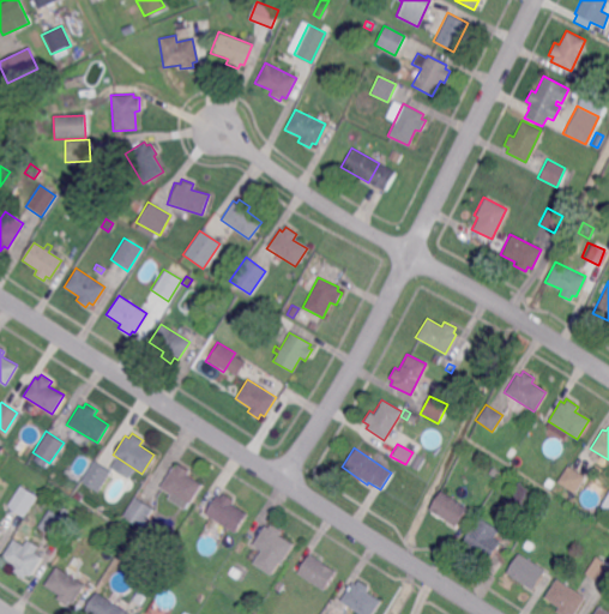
[(507,459),(502,456),(507,449),(512,452),(507,459)]
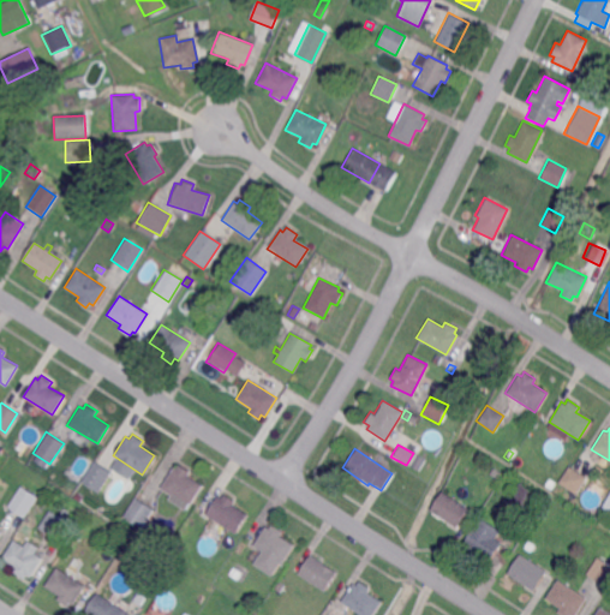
[(416,470),(408,465),(414,455),(422,459),(416,470)]
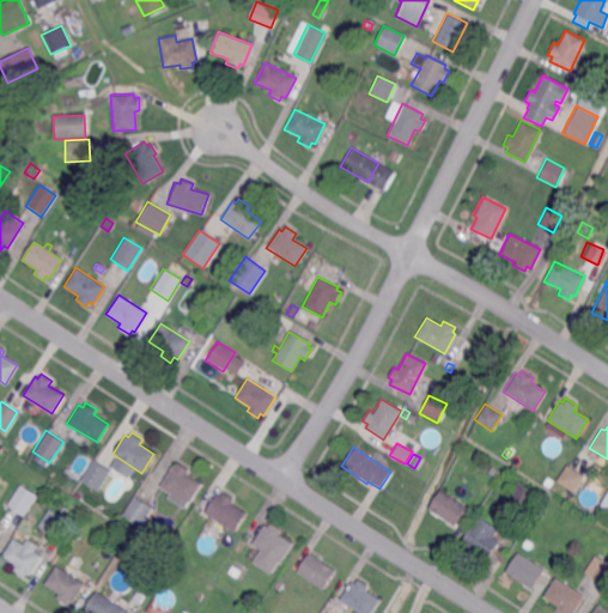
[(97,490),(80,479),(93,459),(110,469),(97,490)]
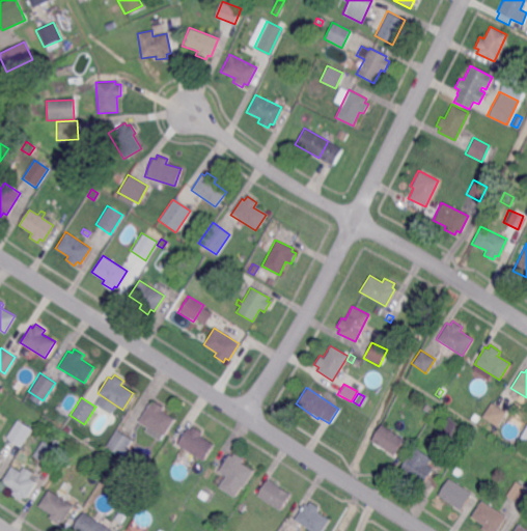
[(162,408),(160,411),(173,420),(162,436),(161,436),(158,441),(143,431),(145,428),(136,422),(148,403),(150,404),(153,401),(162,408)]
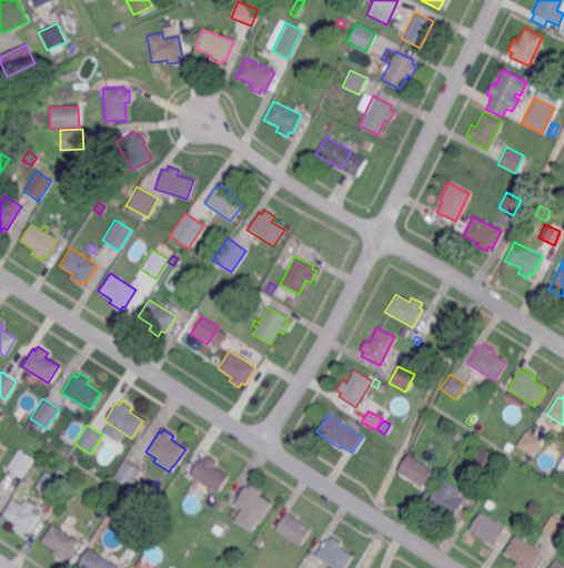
[(531,456),(514,445),(524,430),(541,440),(531,456)]
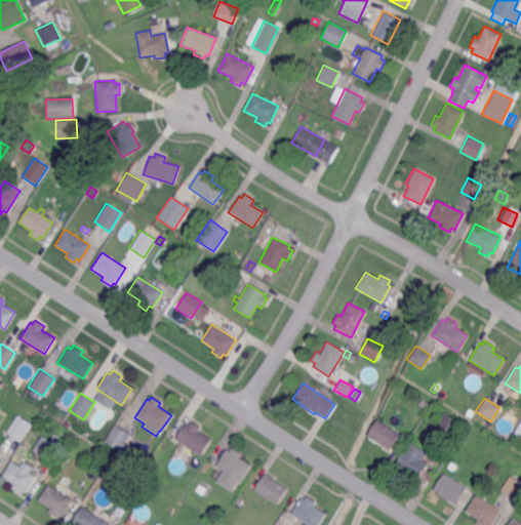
[(451,439),(432,427),(442,412),(461,425),(451,439)]
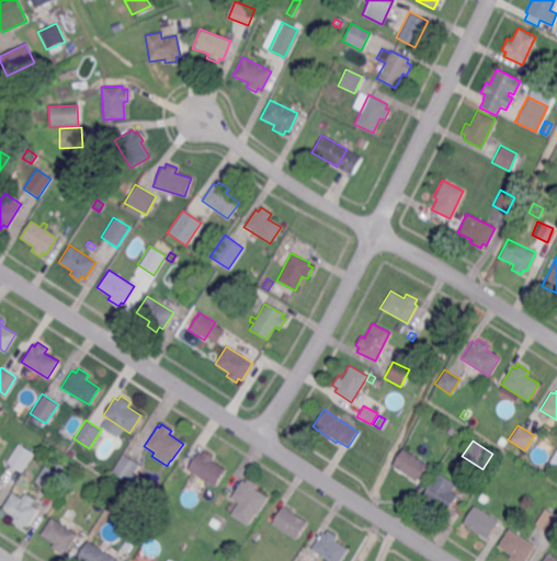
[(21,471),(6,461),(18,443),(33,453),(21,471)]
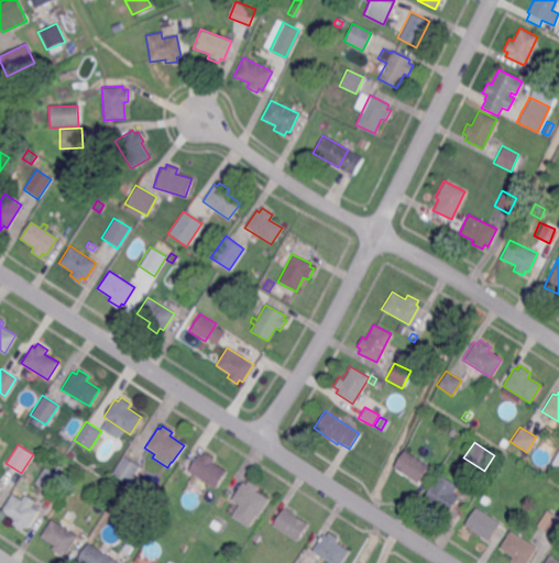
[(558,471),(549,464),(558,449),(558,471)]
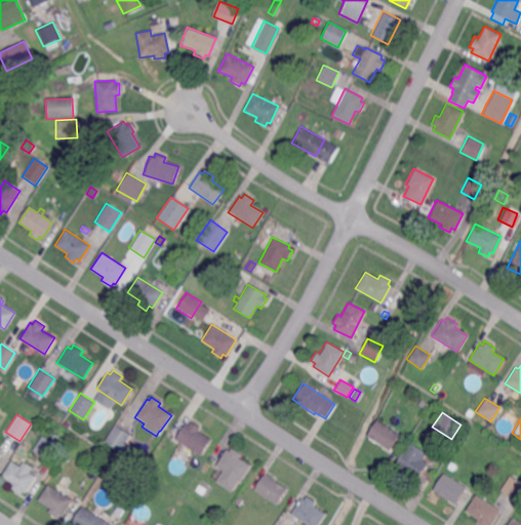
[(388,450),(365,435),(375,419),(398,435),(388,450)]
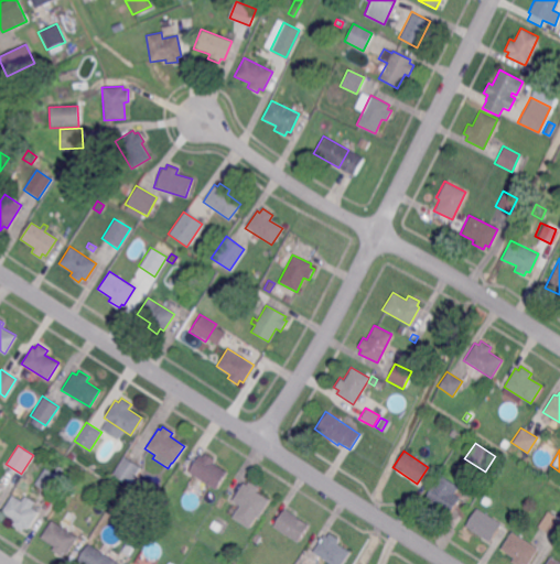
[(215,458),(212,463),(226,472),(215,489),(207,485),(205,488),(197,484),(200,480),(187,473),(198,454),(202,457),(205,453),(215,458)]
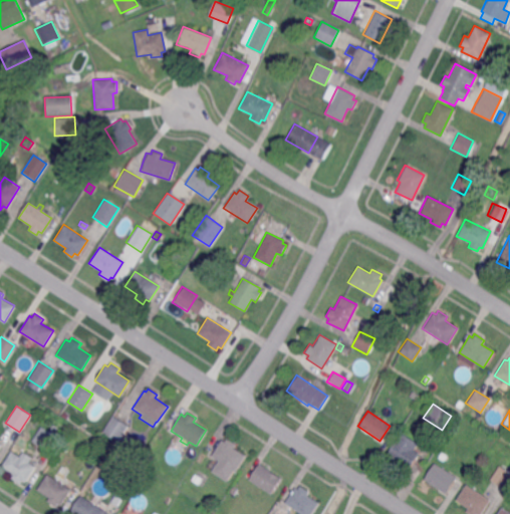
[(489,426),(482,422),(486,416),(492,420),(489,426)]
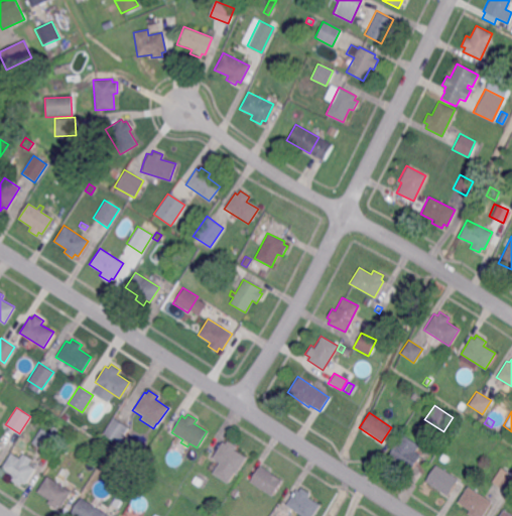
[(117,443),(102,434),(112,418),(127,427),(117,443)]
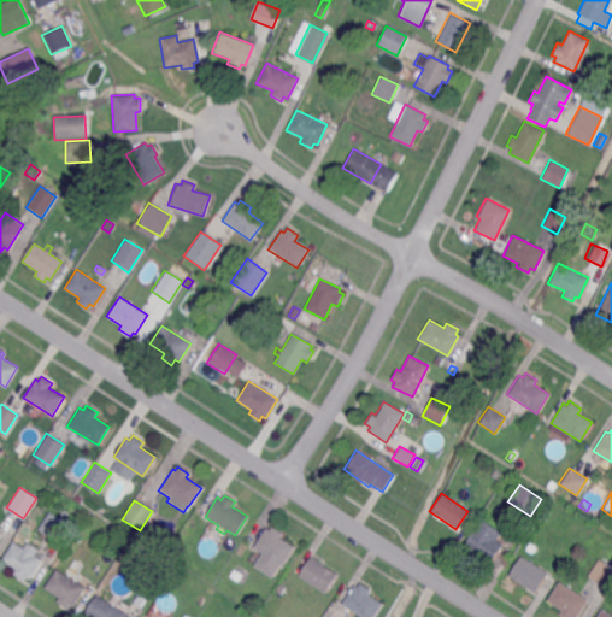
[(78,521),(62,545),(37,528),(48,512),(57,517),(63,510),(78,521)]
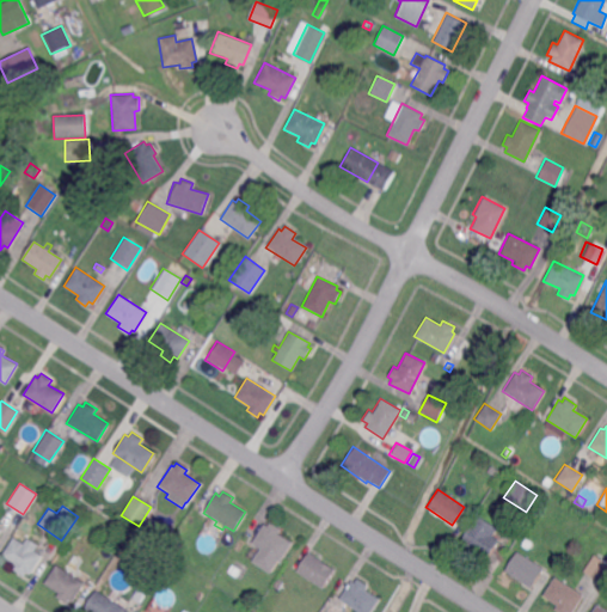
[(484,558),(459,540),(476,515),(485,521),(480,528),(497,539),(484,558)]
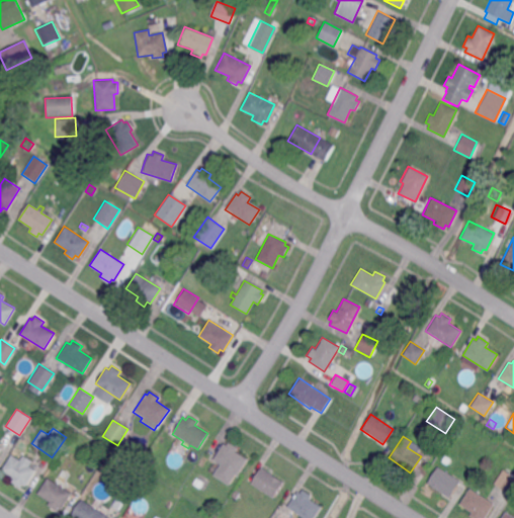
[(235,447),(233,451),(245,459),(234,476),(231,472),(223,486),(206,476),(215,462),(209,459),(221,443),(223,445),(226,441),(235,447)]
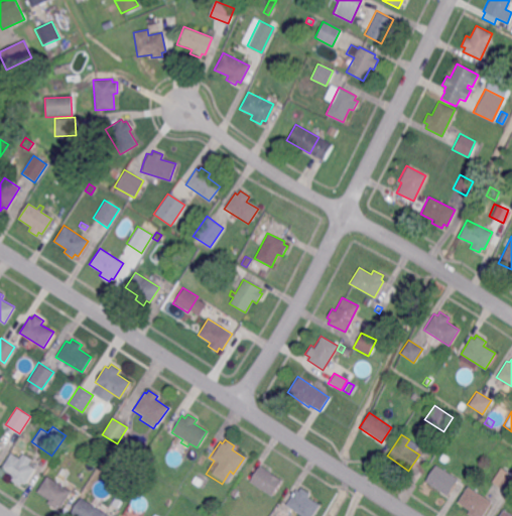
[(20,458),(23,453),(32,459),(29,464),(35,468),(25,483),(22,481),(20,485),(12,479),(14,476),(1,468),(11,452),(20,458)]
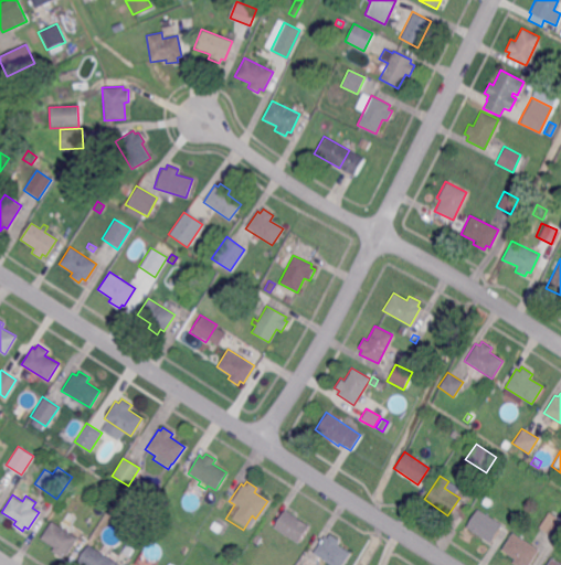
[(57,514),(52,511),(57,503),(62,507),(57,514)]
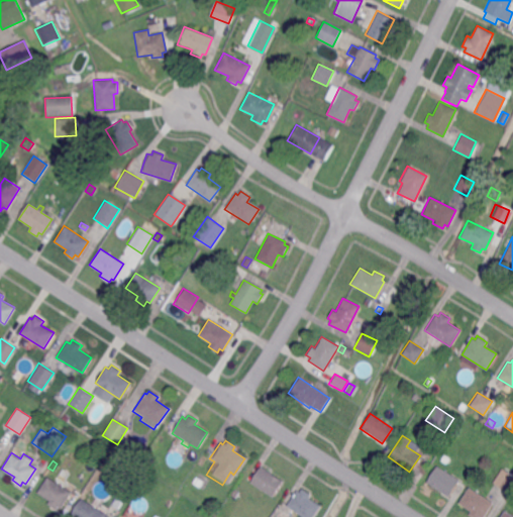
[(271,497),(247,482),(259,466),(281,481),(271,497)]
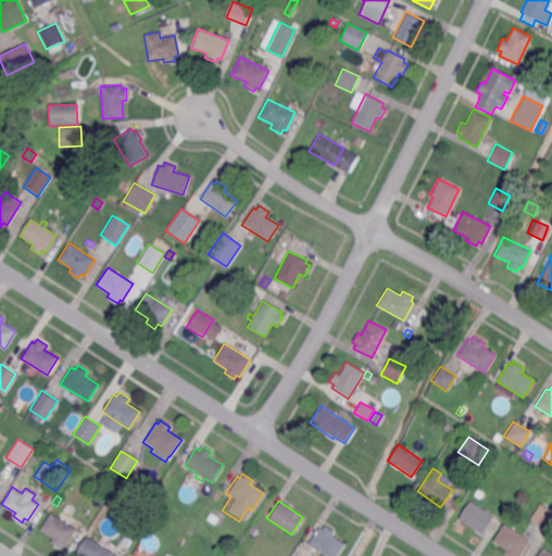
[(480,534),(456,519),(468,501),(492,517),(480,534)]
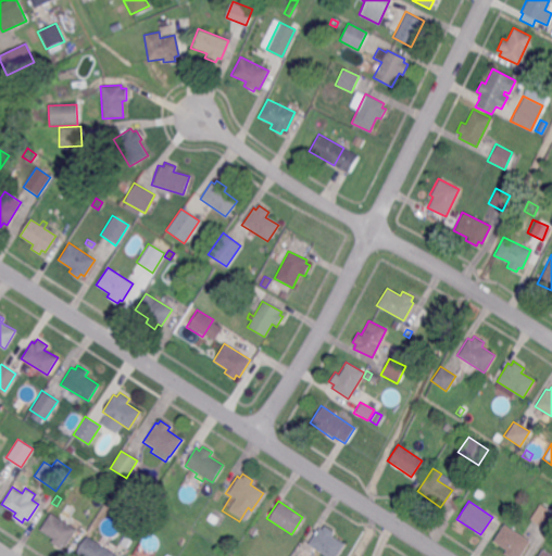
[(551,523),(548,531),(528,519),(539,503),(551,512),(551,523)]
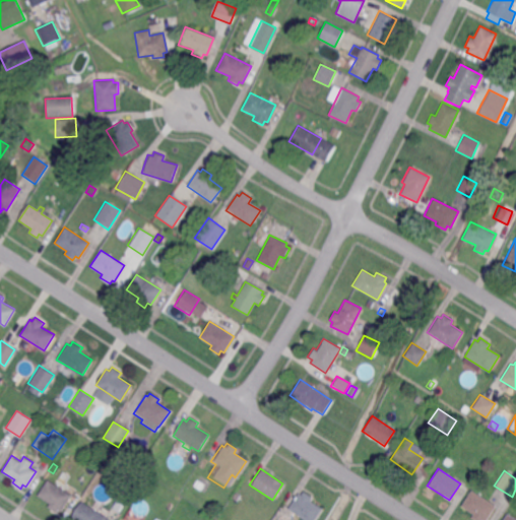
[(102,483),(95,479),(99,474),(105,477),(102,483)]
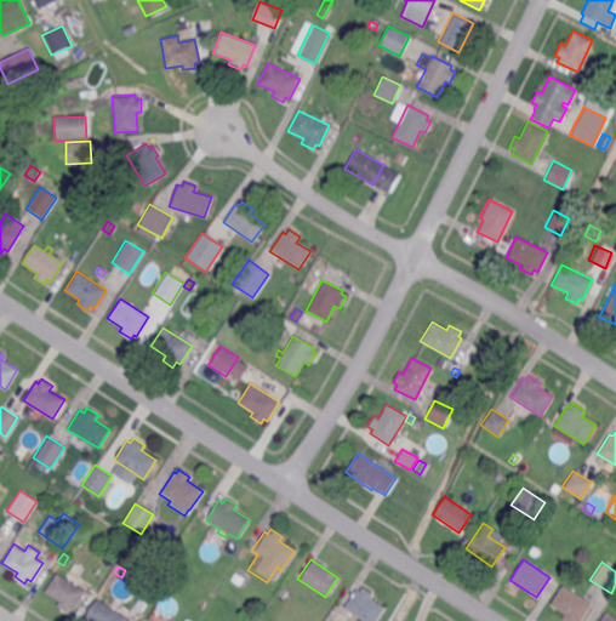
[(73,610),(69,608),(67,611),(56,605),(58,600),(44,591),(56,573),(85,591),(73,610)]
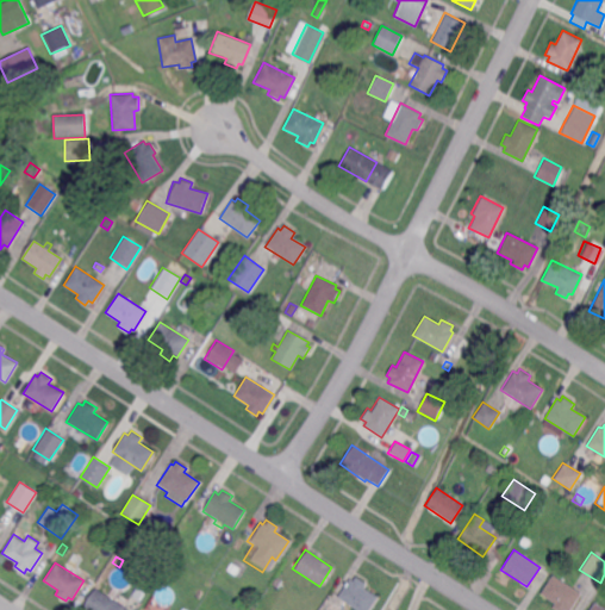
[(230,576),(223,571),(228,564),(236,568),(230,576)]
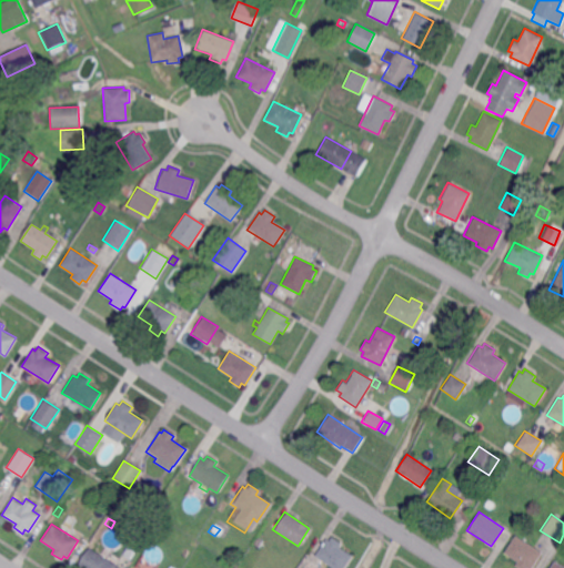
[(530,567),(516,567),(513,566),(516,561),(503,553),(515,535),(541,551),(530,567)]
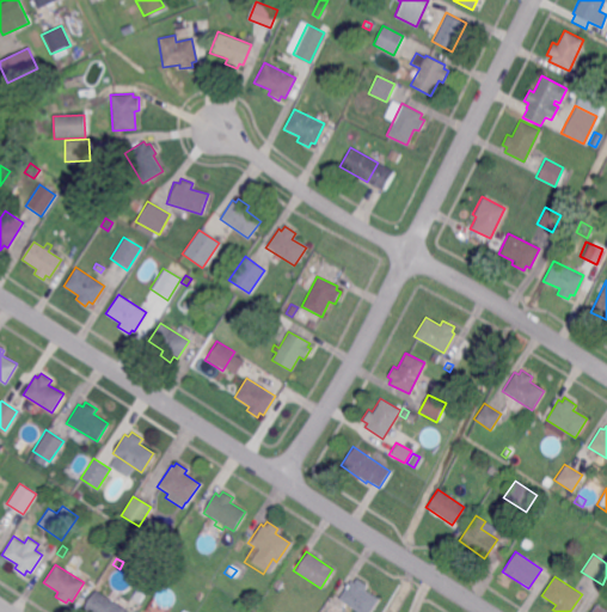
[(366,585),(363,589),(378,599),(368,611),(357,611),(337,599),(349,580),(353,582),(355,577),(366,585)]
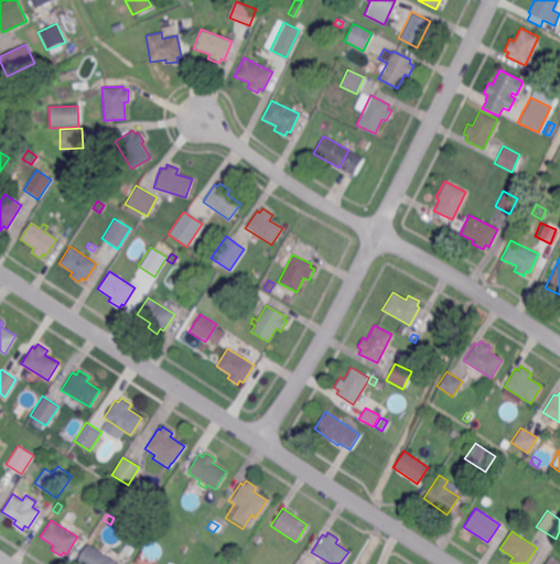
[(83,563),(76,560),(87,543),(119,563),(83,563)]
